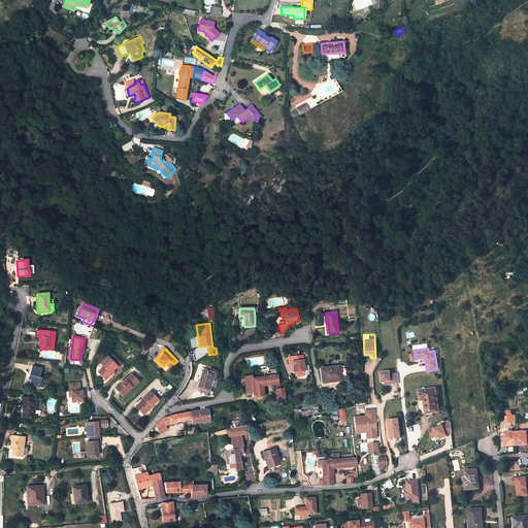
[(112,354),(108,357),(118,367),(122,364),(112,354)]
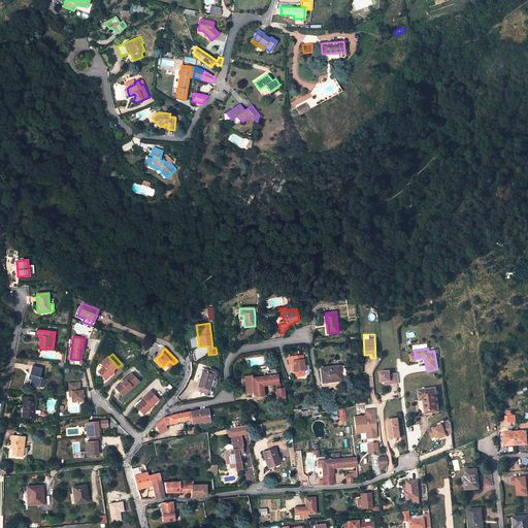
[(104,367),(98,372),(105,381),(111,375),(109,374),(113,371),(118,367),(108,357),(101,363),(104,367)]
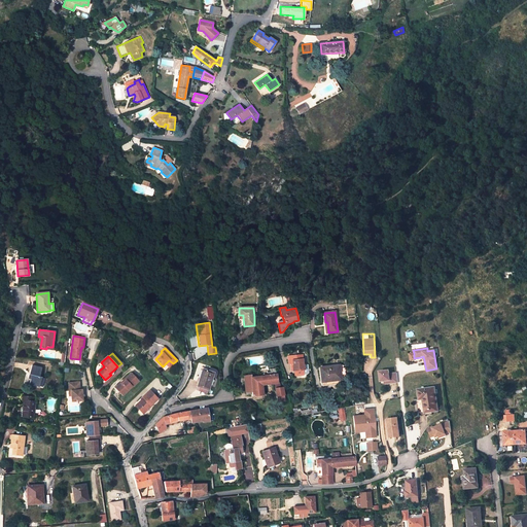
[(303,356),(288,357),(289,364),(290,364),(293,364),(293,366),(293,372),(294,371),(294,374),(297,376),(301,376),(303,373),(303,371),(305,371),(304,366),(303,366),(303,356)]
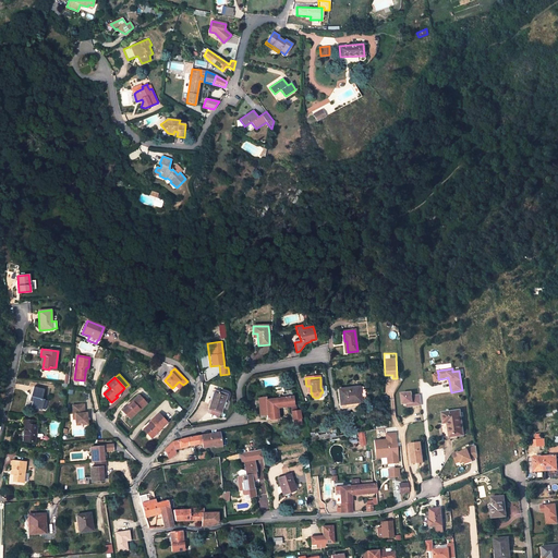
[(363,386),(339,389),(341,404),(355,402),(361,402),(360,389),(363,389),(363,386)]
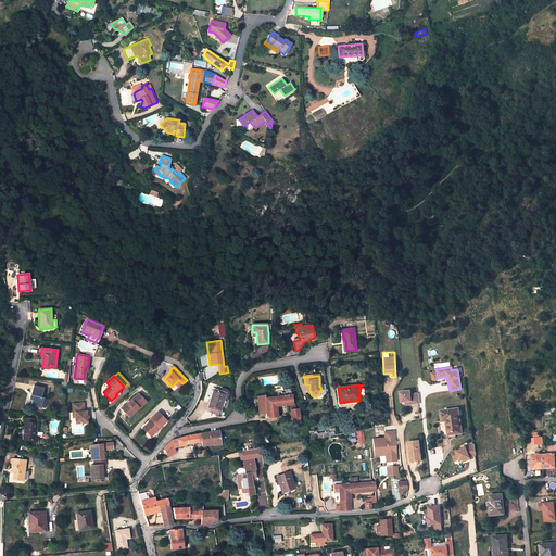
[(43,388),(34,386),(30,394),(34,395),(33,401),(32,405),(41,408),(43,399),(41,399),(41,396),(43,388)]
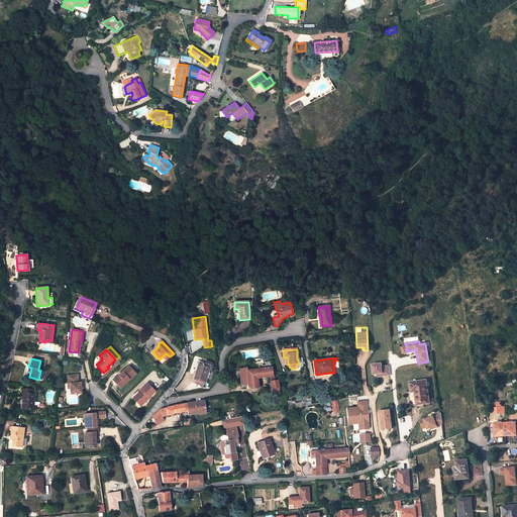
[(204,383),(208,371),(212,372),(214,366),(213,364),(212,363),(206,360),(205,364),(200,363),(197,371),(196,371),(193,379),(204,383)]
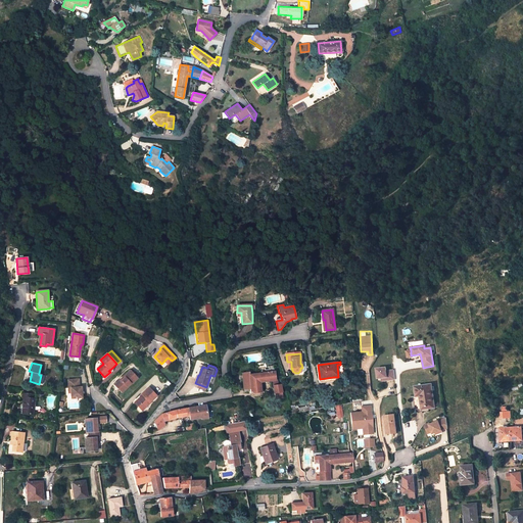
[(243,372),(244,388),(250,388),(251,393),(262,392),(260,382),(272,381),(276,380),(276,379),(274,366),(269,366),(269,369),(265,370),(265,373),(249,374),(249,372),(243,372)]
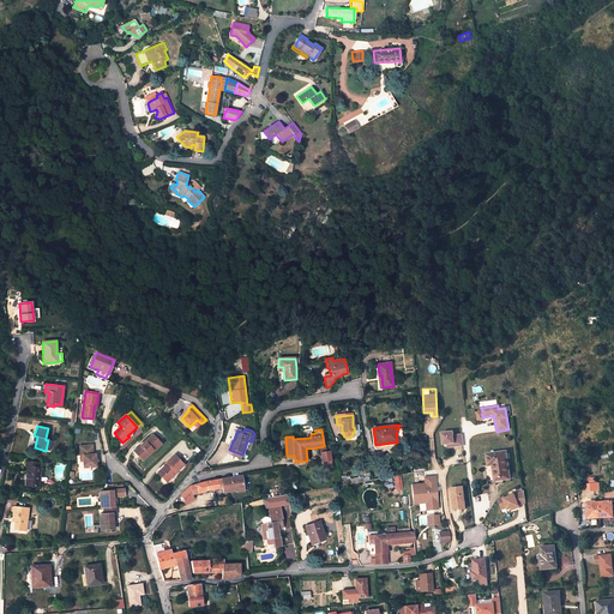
[(463,446),(463,433),(453,434),(452,429),(439,431),(440,444),(446,444),(446,447),(463,446)]
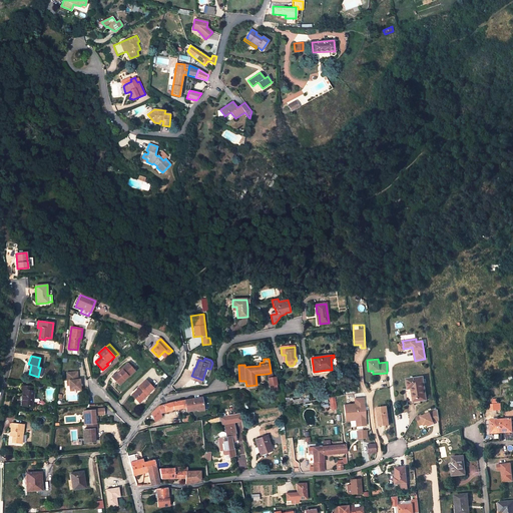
[(134,371),(127,364),(120,370),(122,371),(118,374),(117,373),(112,378),(117,383),(118,381),(121,384),(134,371)]
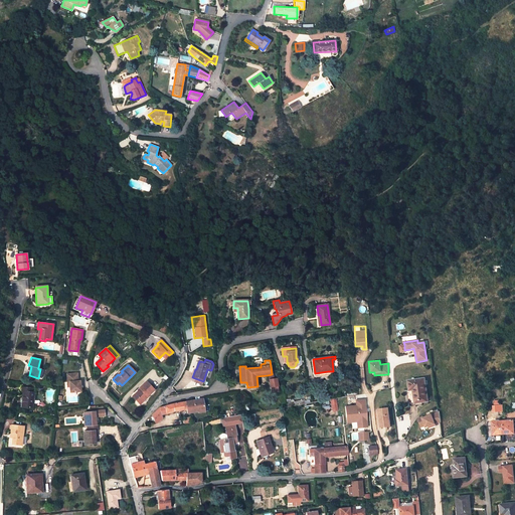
[(77,373),(66,374),(67,382),(69,382),(69,384),(69,392),(80,392),(79,381),(77,381),(77,373)]
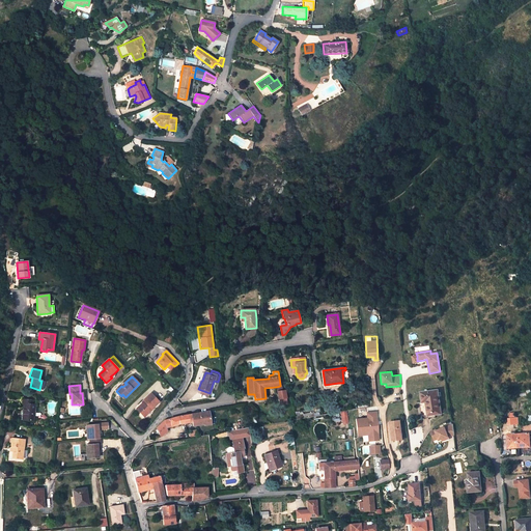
[(282,391),(277,391),(280,404),(287,403),(284,390),(282,391)]
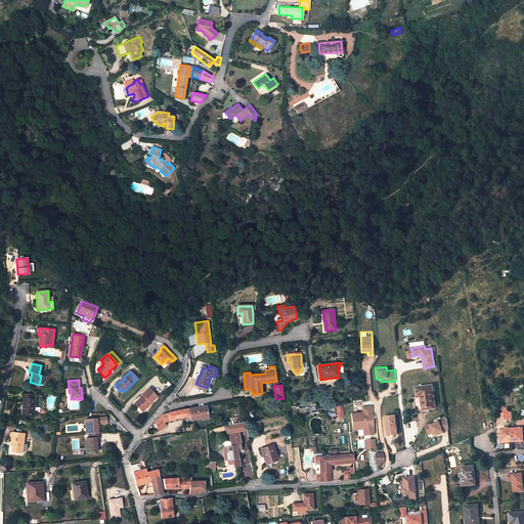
[(432,385),(416,388),(418,396),(416,397),(417,400),(415,400),(417,411),(424,410),(424,412),(430,412),(430,409),(435,408),(432,385)]
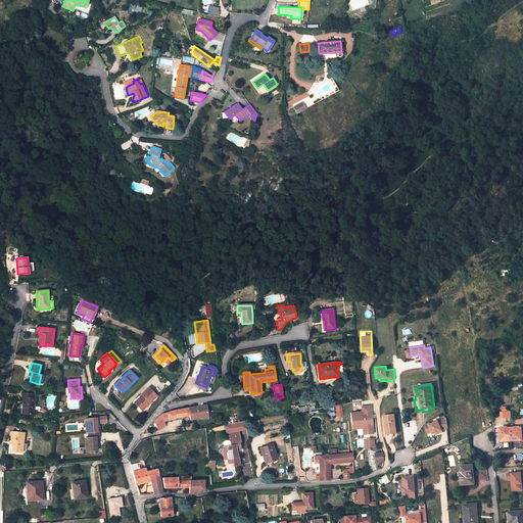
[(142,411),(150,403),(150,402),(157,396),(149,387),(142,394),(142,395),(137,400),(140,403),(138,407),(142,411)]
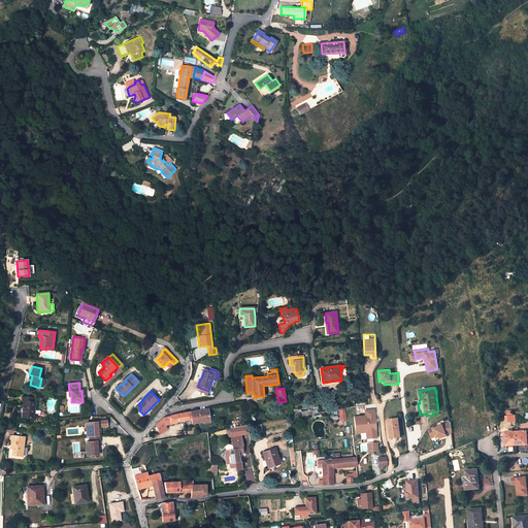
[(32,399),(23,398),(23,402),(24,402),(22,418),(33,419),(35,403),(32,403),(32,399)]
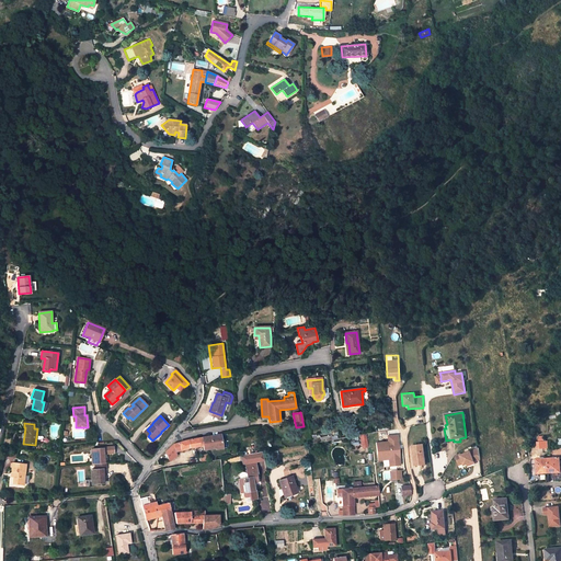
[(386,441),(374,442),(375,460),(388,459),(388,466),(399,466),(398,434),(386,435),(386,441)]
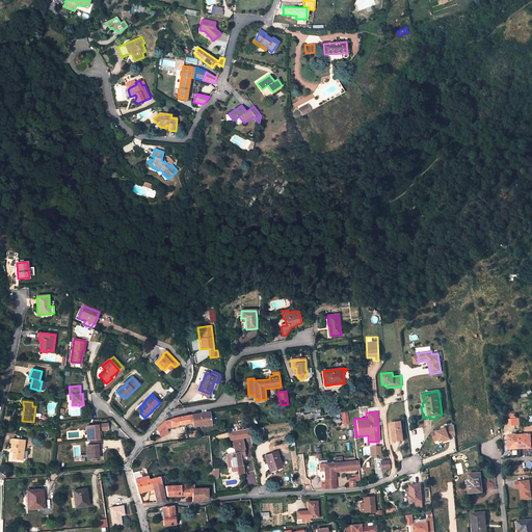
[(205,423),(211,422),(209,413),(192,415),(193,423),(194,426),(194,427),(195,426),(205,425),(205,423)]
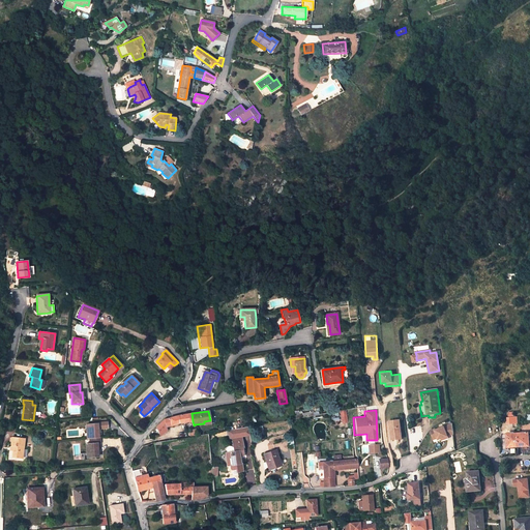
[(157,430),(160,436),(167,430),(165,427),(171,425),(178,423),(193,421),(192,413),(178,415),(165,419),(156,428),(157,430)]
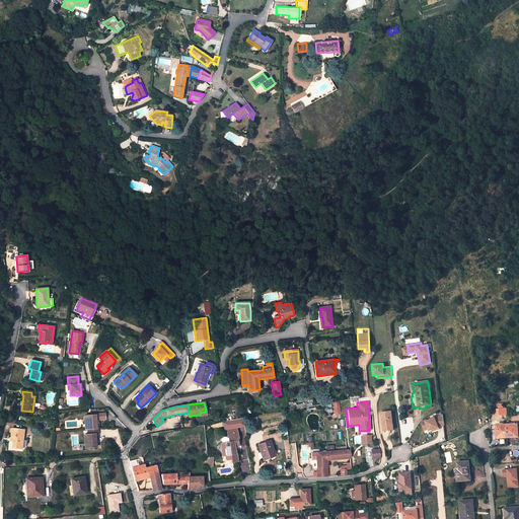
[(391,412),(382,413),(384,431),(389,430),(389,429),(393,428),(391,412)]
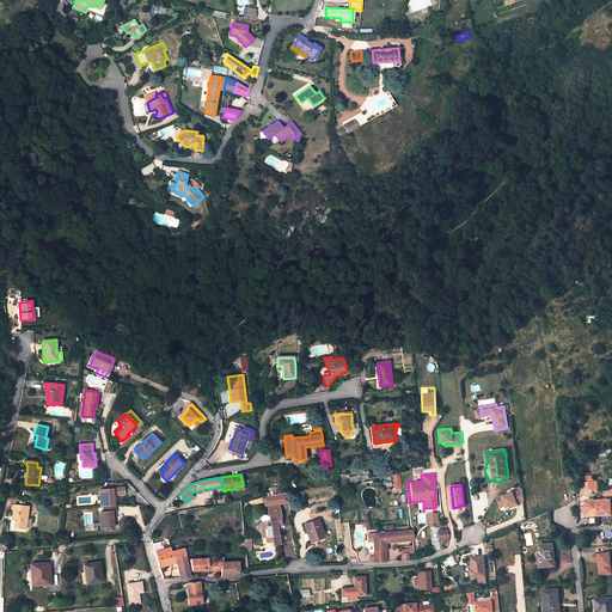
[(112,490),(99,490),(101,506),(104,506),(104,513),(99,513),(101,528),(114,527),(112,520),(112,512),(115,512),(116,512),(115,505),(114,505),(112,496),(123,495),(123,488),(112,489),(112,490)]
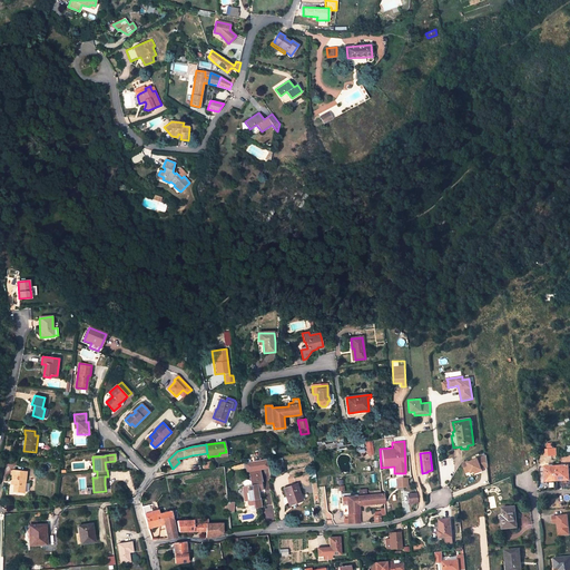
[(463,464),(467,470),(469,469),(471,470),(472,471),(472,473),(478,471),(478,472),(483,471),(482,469),(489,467),(487,455),(469,463),(469,462),(463,464)]
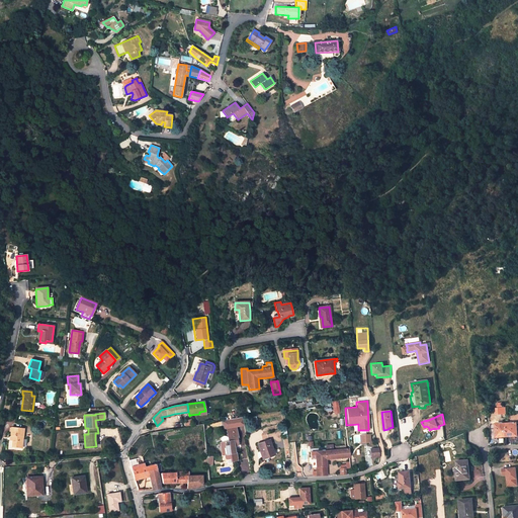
[(189,415),(184,416),(186,426),(192,425),(191,420),(190,415),(189,416),(189,415)]
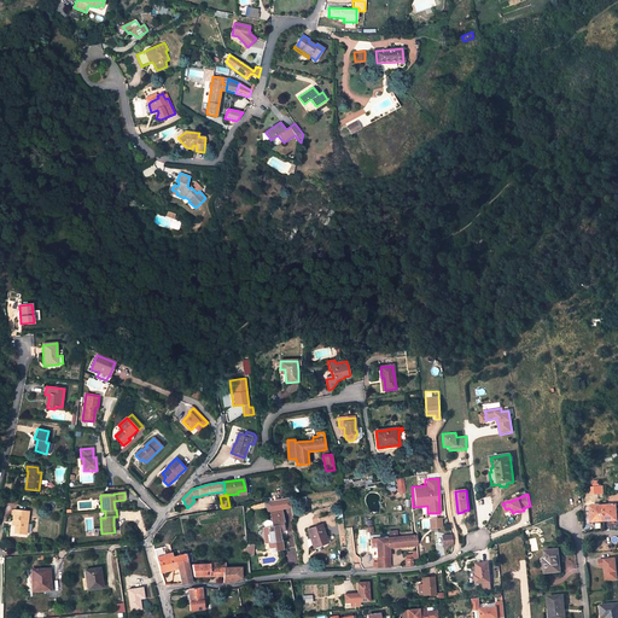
[(283,528),(281,522),(284,522),(283,509),(292,508),(291,497),(266,501),(267,512),(270,512),(272,523),(268,522),(266,522),(263,524),(264,528),(263,529),(264,535),(269,535),(270,547),(273,548),(278,547),(278,551),(285,549),(284,541),(283,541),(281,536),(281,532),(284,531),(283,528)]
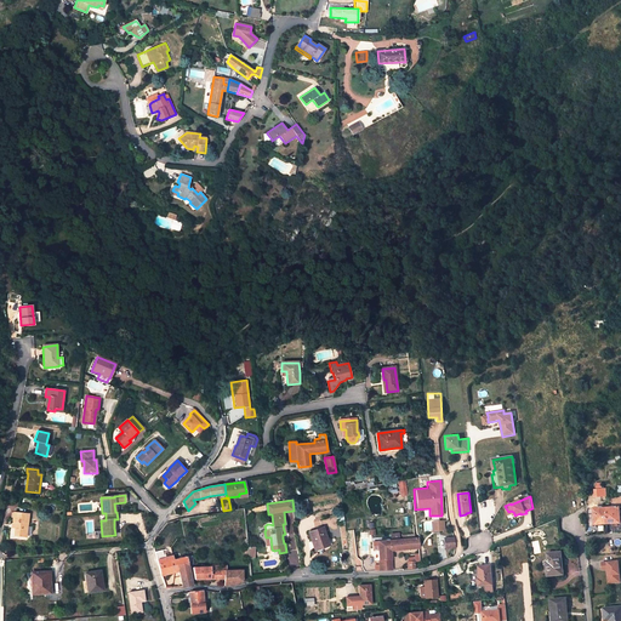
[(620,506),(607,508),(607,523),(611,523),(620,523),(620,522),(620,518),(620,506)]
